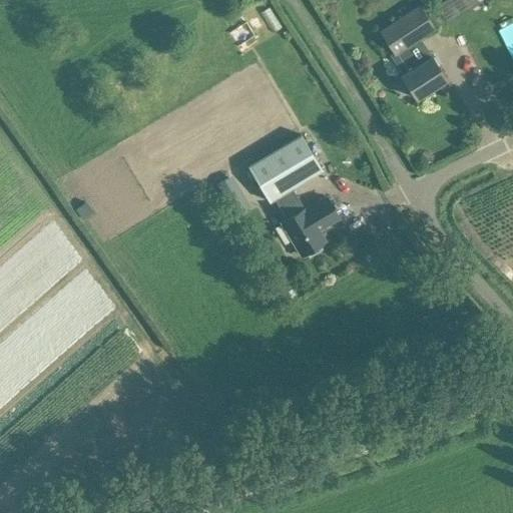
[(481,0),(463,0),(456,5),(463,17),(485,5),(481,0)]
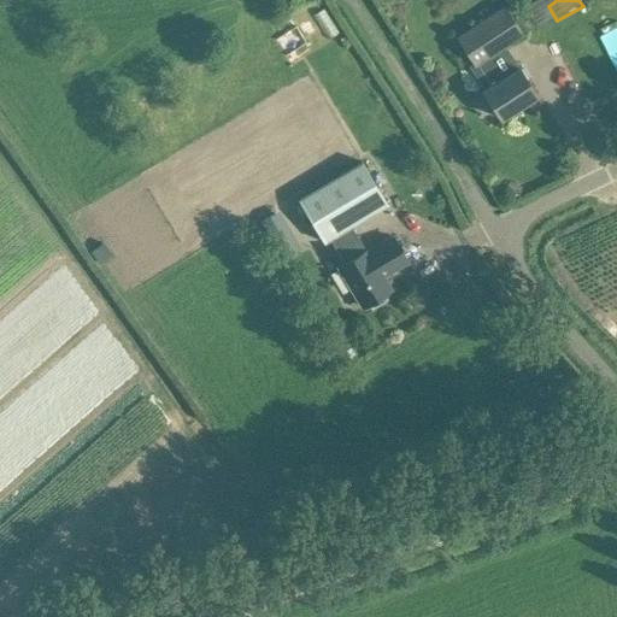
[(338,35),(321,7),(306,17),(323,43),(338,35)]
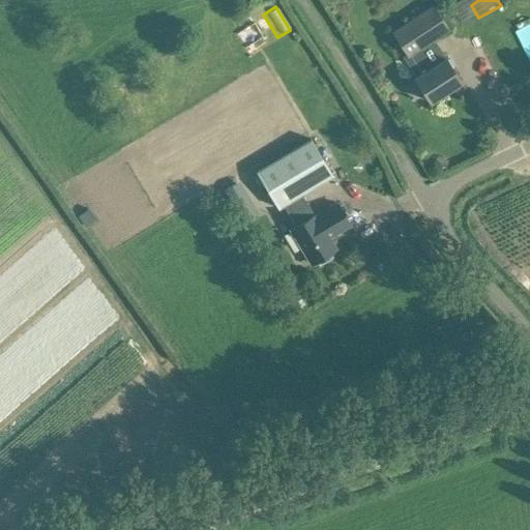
[(430,101),(461,82),(445,57),(436,63),(423,45),(448,29),(434,6),(392,33),(407,56),(409,54),(421,72),(414,78),(430,101)]
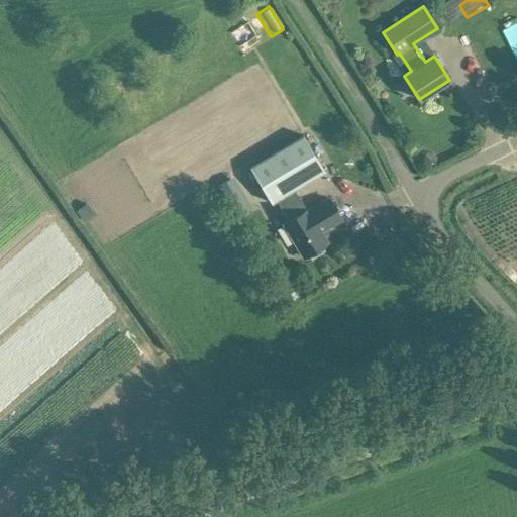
[(303,135),(249,168),(271,203),(276,200),(289,220),(284,223),(304,256),(309,253),(311,256),(323,249),(321,246),(326,242),(319,231),(340,218),(328,198),(308,211),(307,209),(305,210),(293,190),(324,171),(303,135)]
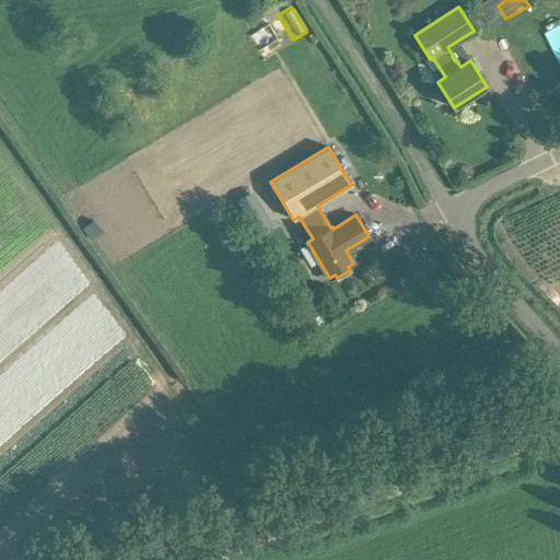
[(481,420),(464,427),(468,439),(486,432),(481,420)]
